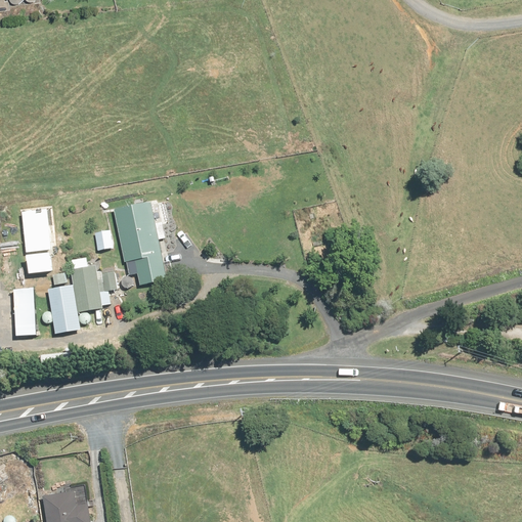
[(166,278),(147,202),(113,210),(128,274),(136,272),(139,285),(166,278)]
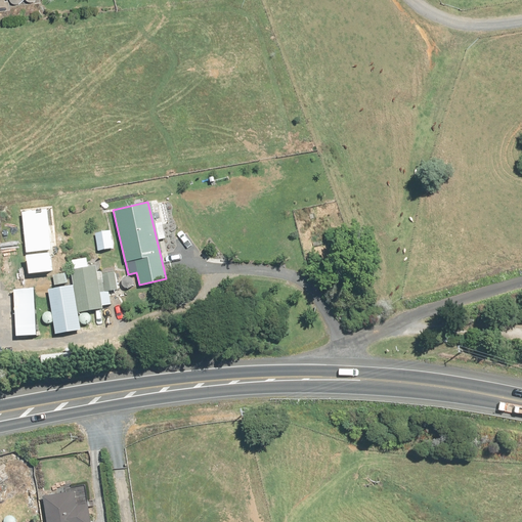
[(73,285),(77,311),(98,308),(100,325),(124,322),(121,302),(111,304),(109,290),(116,289),(113,268),(96,271),(93,254),(69,258),(73,285)]
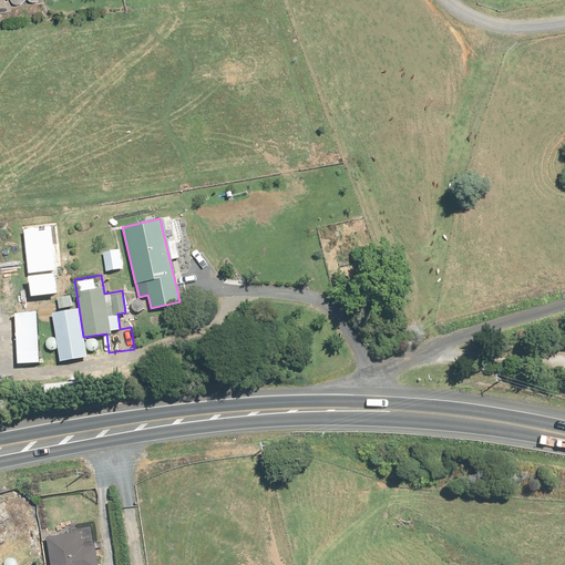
[(73,306),(71,294),(57,297),(58,308),(73,306)]
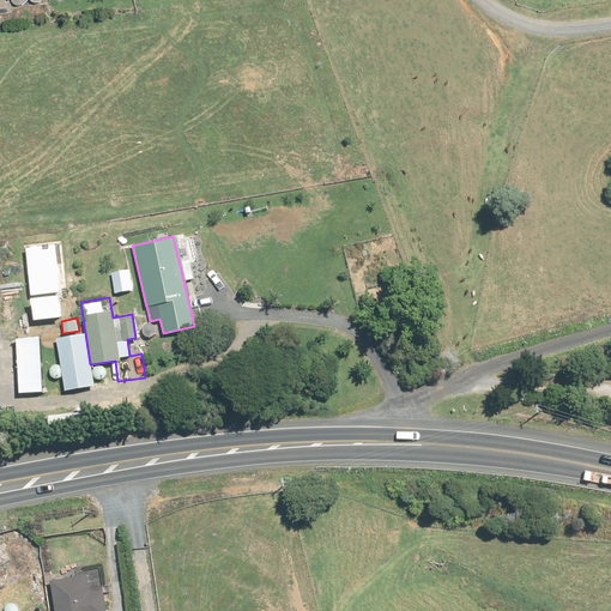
[(90,364),(85,333),(83,334),(55,338),(59,363),(49,366),(50,377),(62,375),(65,389),(94,385),(90,364)]
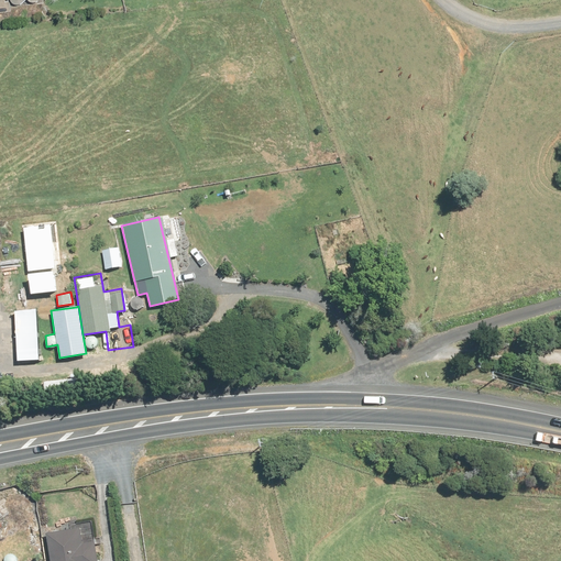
[(0,339),(24,337),(25,344),(35,343),(33,314),(0,317),(0,339)]
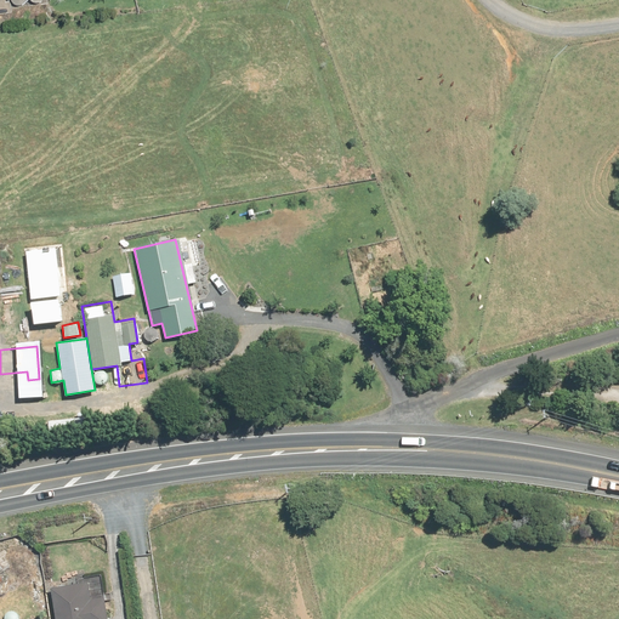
[(103,618),(97,579),(51,586),(56,618),(103,618)]
